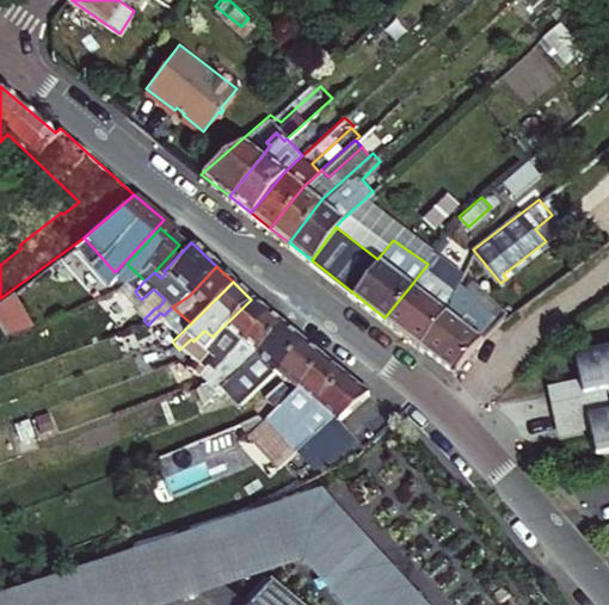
[(385,318),(417,343),(446,310),(412,284),(385,318)]
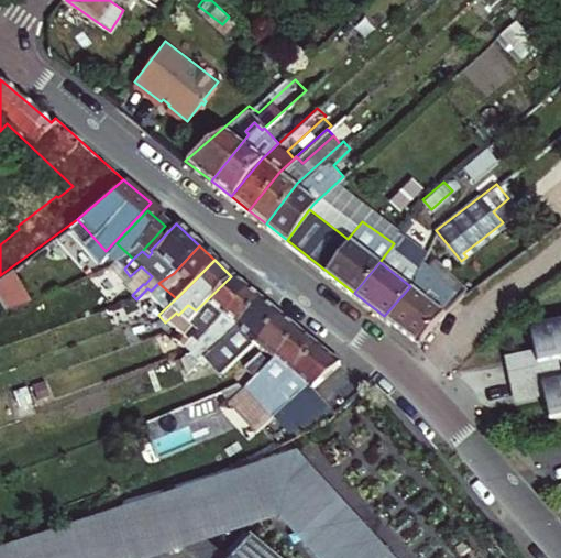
[(21,302),(4,272),(0,275),(0,304),(2,308),(21,302)]
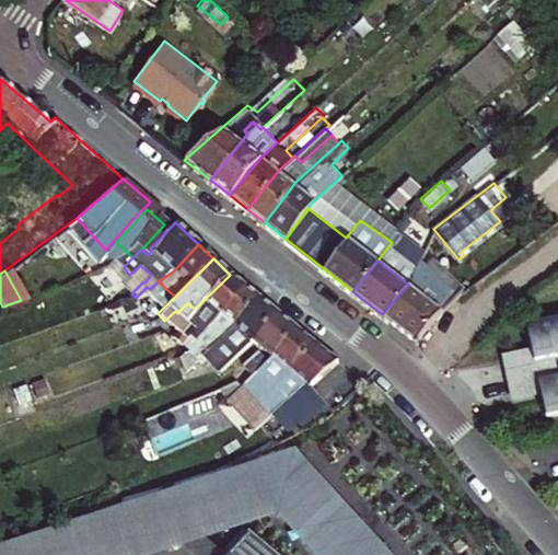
[(230,275),(195,309),(185,320),(188,323),(177,333),(174,330),(170,334),(178,342),(184,335),(192,342),(242,286),(230,275)]
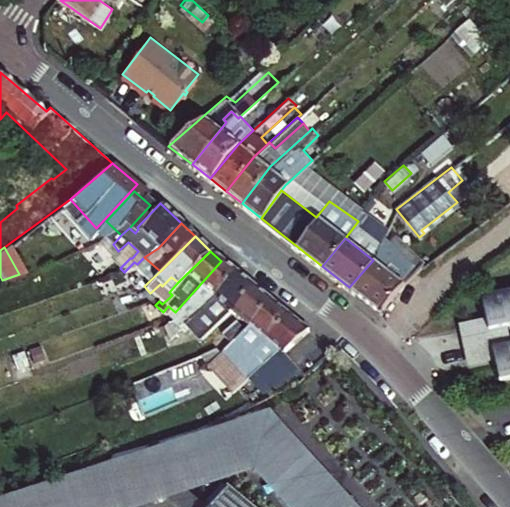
[(349,287),(378,311),(401,284),(420,264),(411,255),(398,268),(385,258),(380,265),(373,260),(349,287)]
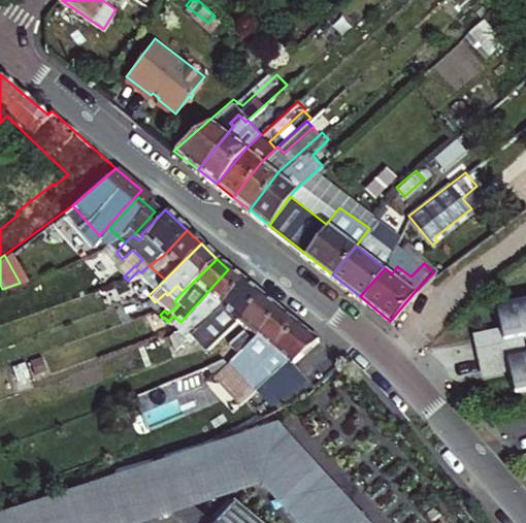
[(228,269),(181,322),(172,331),(185,335),(189,332),(219,305),(240,280),(228,269)]
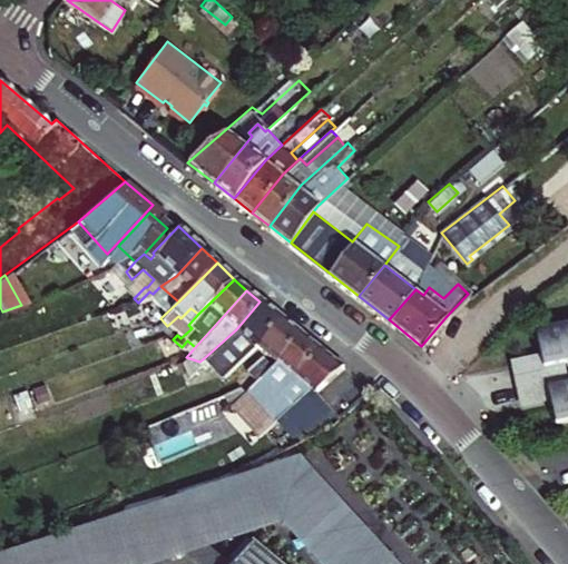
[(149,292),(138,303),(144,308),(154,297),(153,294),(149,292)]
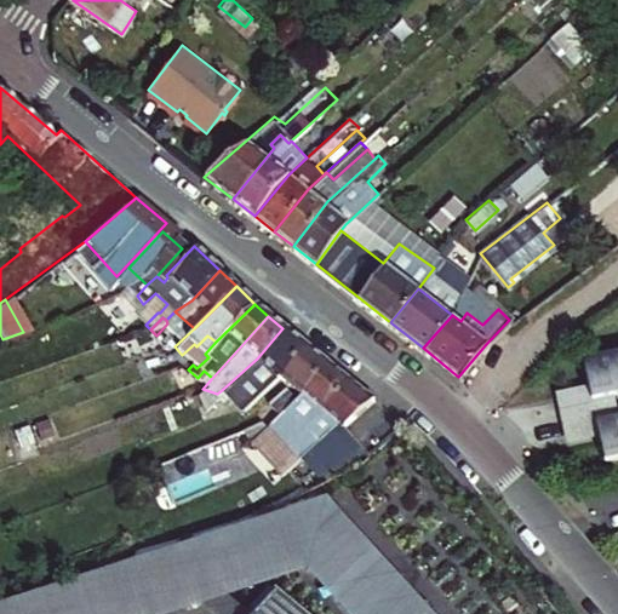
[(257,359),(222,390),(239,406),(244,409),(279,376),(303,346),(282,328),(257,359)]
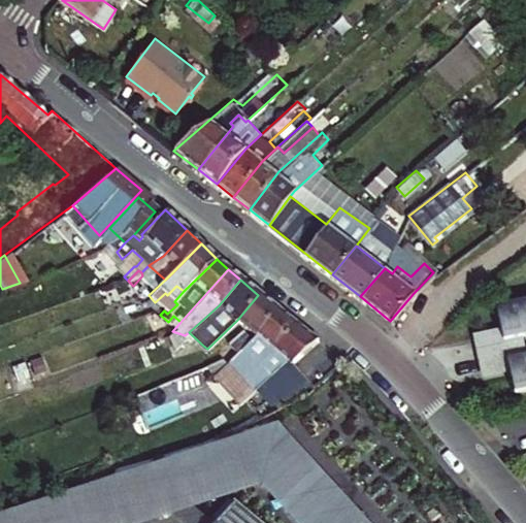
[(237,320),(255,335),(275,309),(258,295),(237,320)]
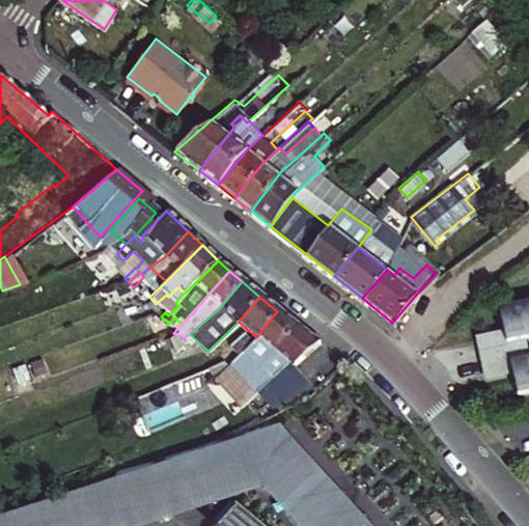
[(528,333),(528,300),(497,307),(502,330),(476,336),(480,355),(525,345),(523,335),(528,333)]
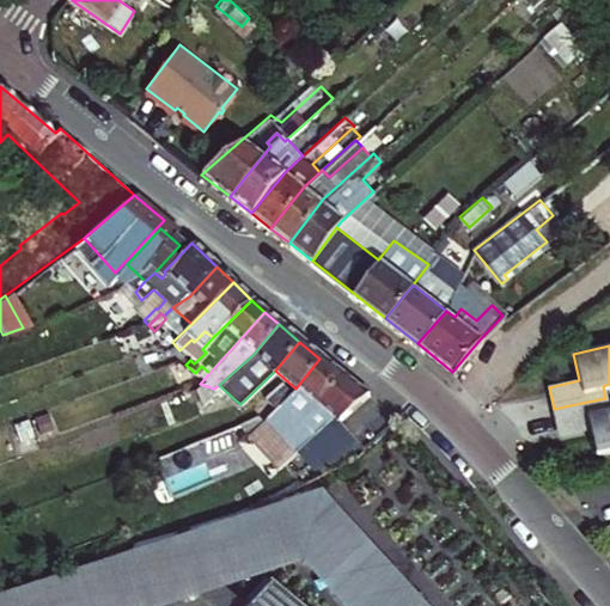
[(206,353),(202,349),(190,360),(194,363),(206,353)]
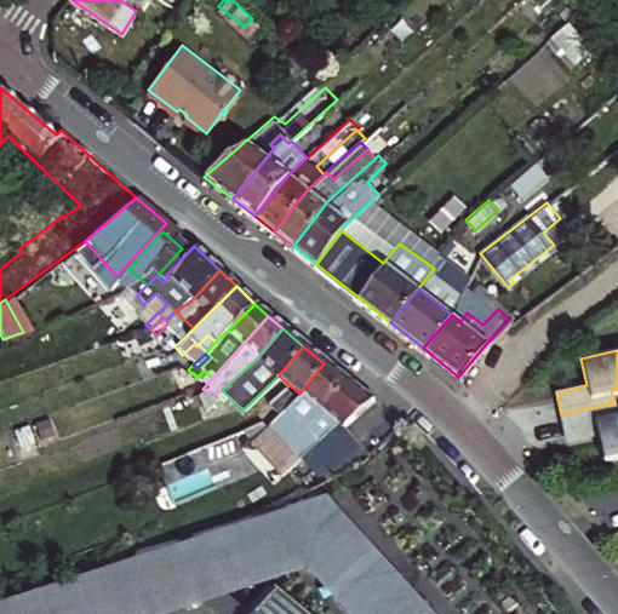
[(272,434),(276,436),(287,424),(293,429),(320,409),(345,382),(324,363),(299,394),(293,399),(278,413),(282,419),(272,434)]
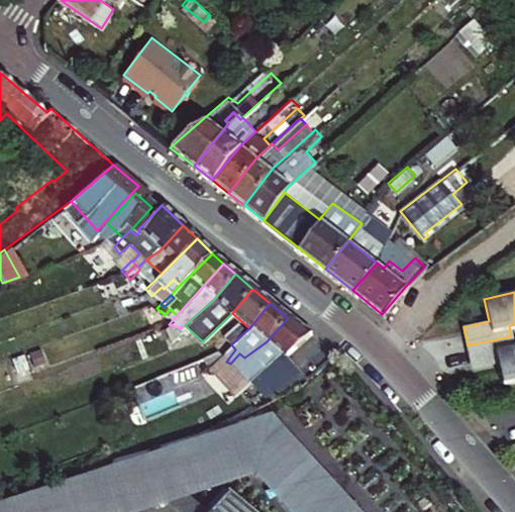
[(239,353),(230,364),(232,367),(245,385),(255,377),(251,372),(278,351),(282,355),(300,341),(308,335),(288,318),(267,341),(244,357),(239,353)]
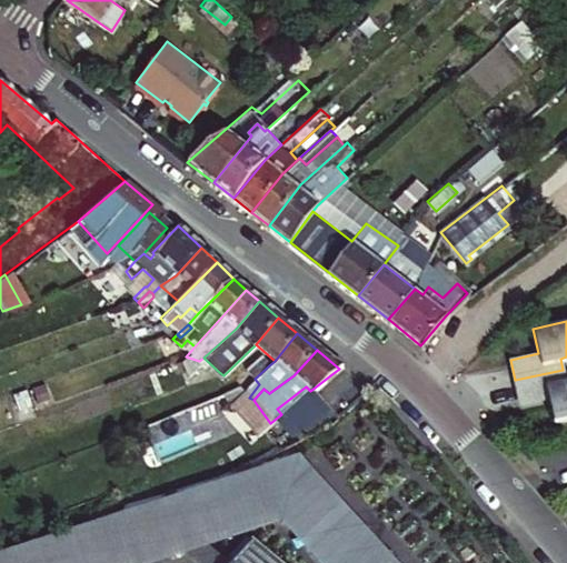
[(186,357),(181,359),(189,374),(202,369),(199,361),(186,357)]
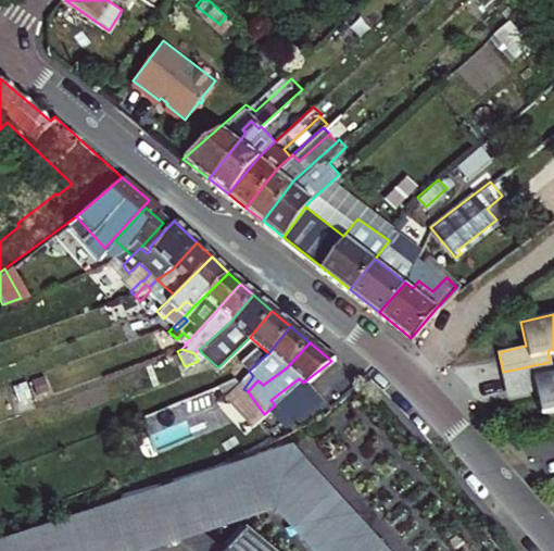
[(223,372),(230,378),(237,383),(249,371),(263,358),(251,349),(239,362),(236,367),(230,363),(223,372)]
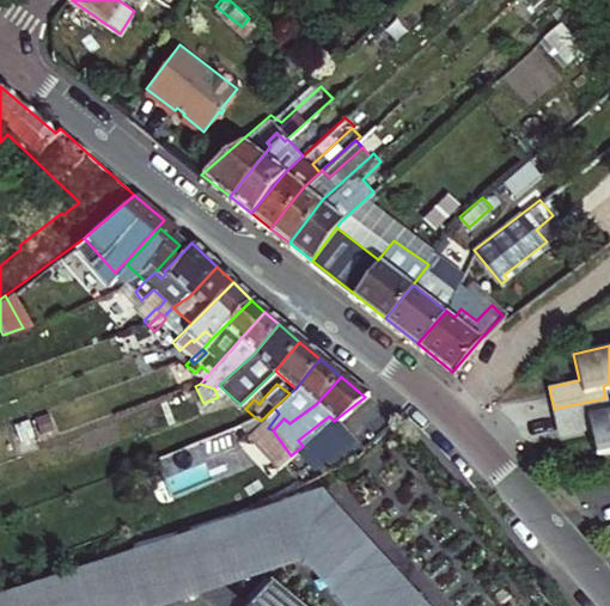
[(605,398),(554,409),(559,430),(587,424),(593,451),(609,447),(609,408),(608,409),(605,398)]
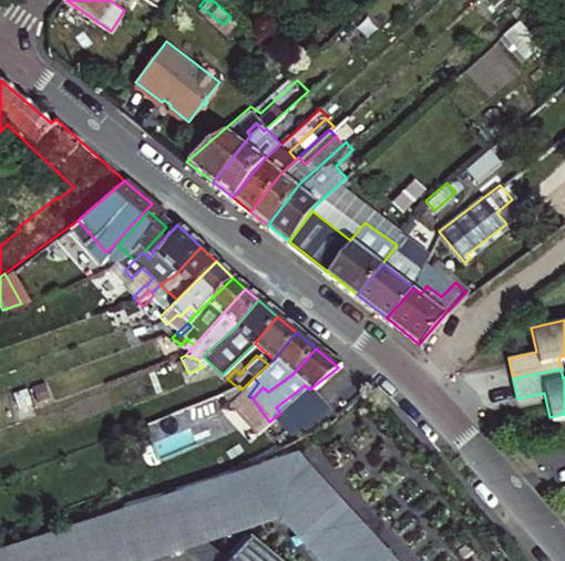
[(242,402),(230,388),(219,396),(229,411),(242,402)]
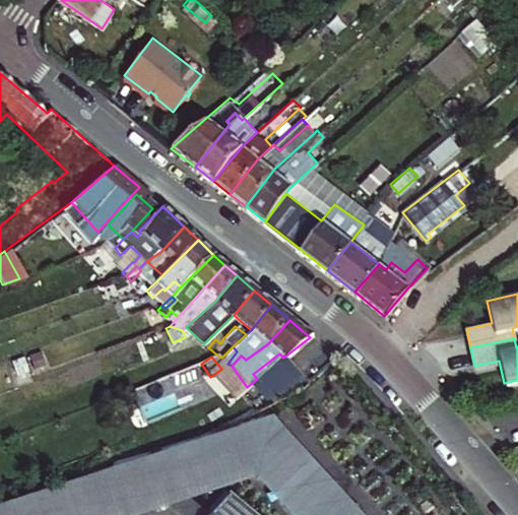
[(31,377),(29,372),(26,364),(11,370),(15,382),(31,377)]
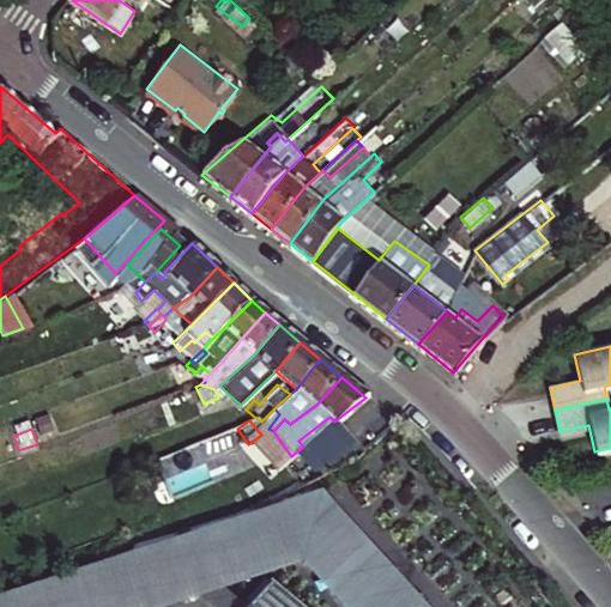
[(322,483),(296,502),(321,538),(301,551),(336,602),(377,572),(367,557),(371,553),(322,483)]
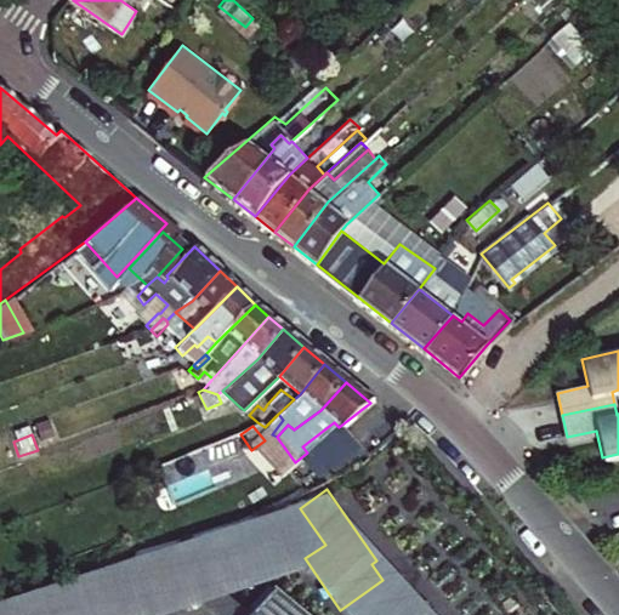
[(255,614),(308,614),(277,590),(255,614)]
